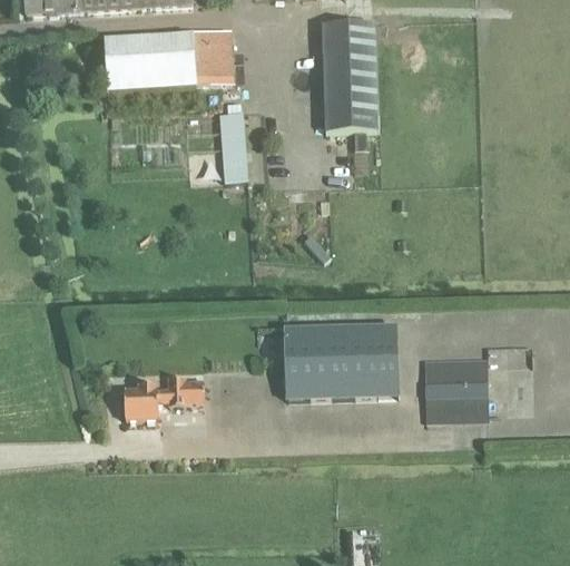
[(25,0),(27,16),(47,15),(50,18),(57,17),(60,13),(193,6),(192,0),(25,0)]
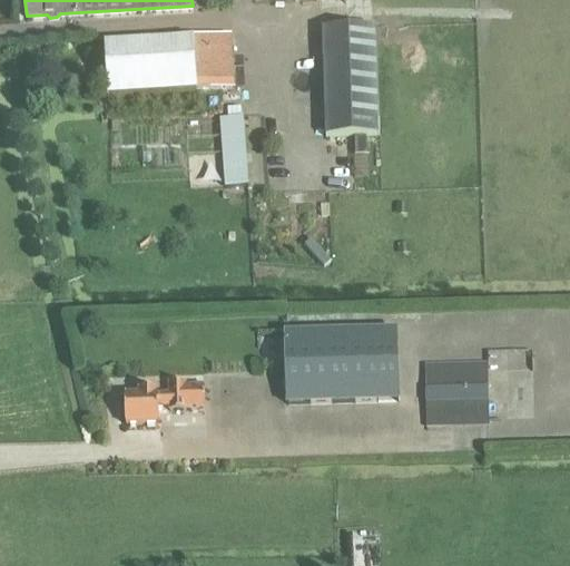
[(326,134),(380,133),(375,25),(323,26),(326,134)]
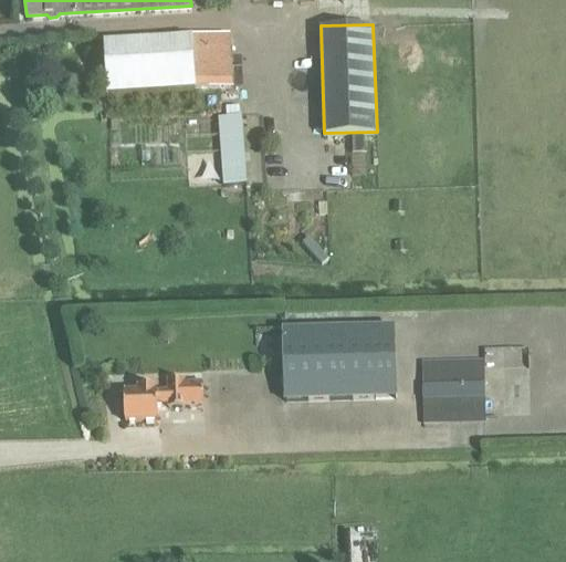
[(229,35),(213,37),(216,73),(231,73),(229,35)]
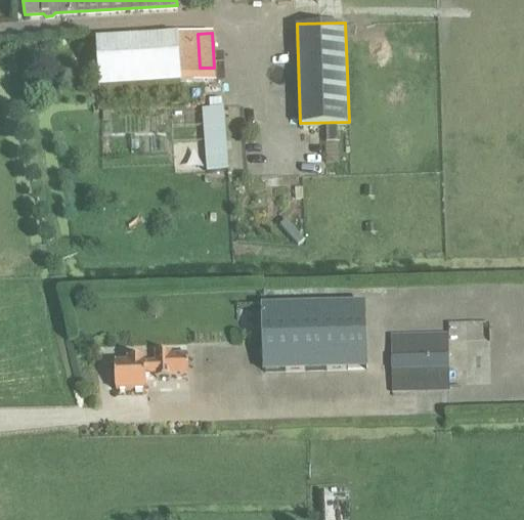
[(190,35),(176,35),(178,70),(191,69),(190,35)]
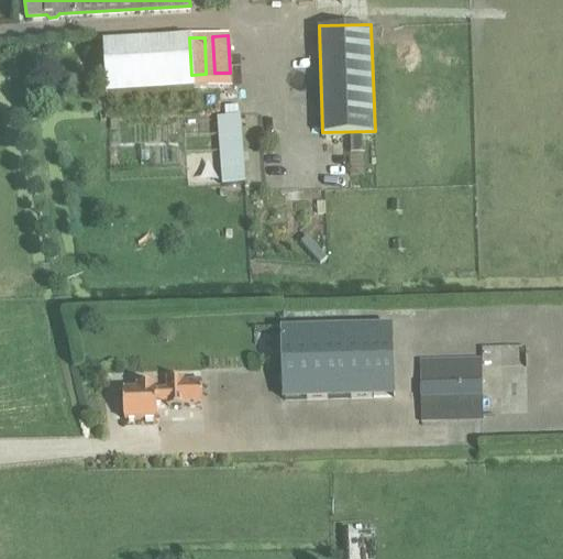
[(180,39),(166,40),(167,76),(183,75),(180,39)]
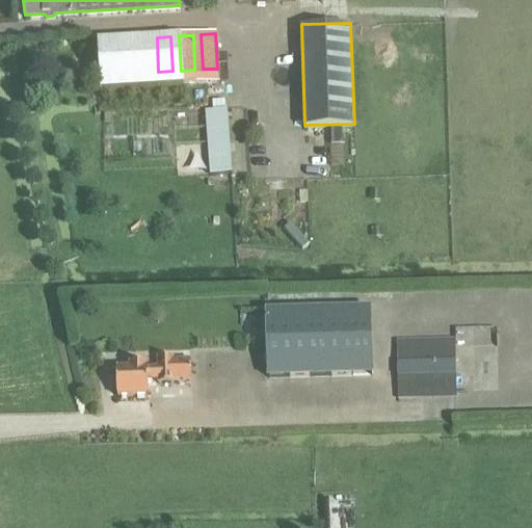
[(148,37),(134,38),(136,73),(150,72),(148,37)]
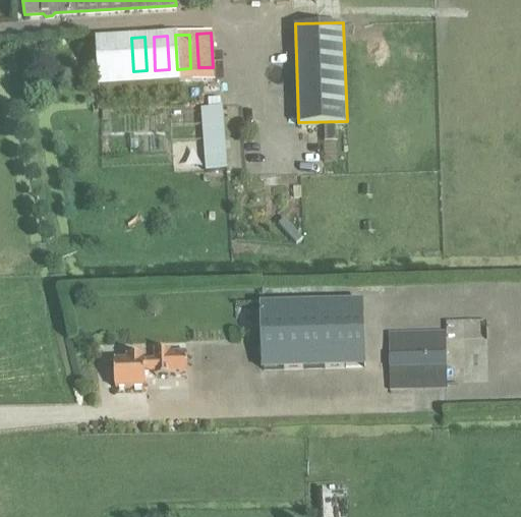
[(115,41),(89,43),(92,80),(117,78),(115,41)]
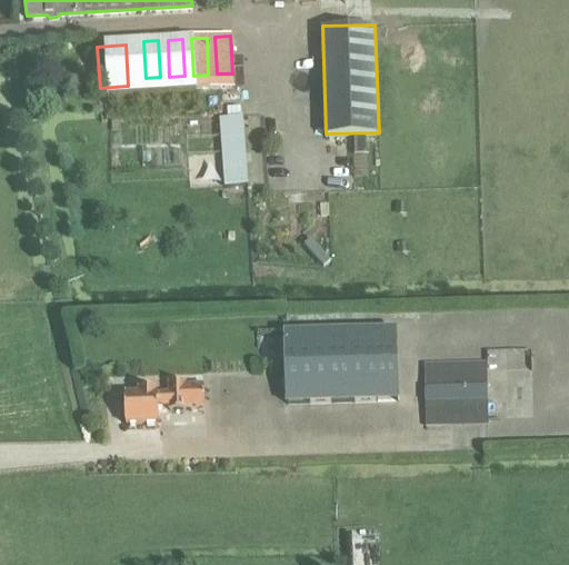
[(223,184),(248,182),(243,115),(219,117),(223,184)]
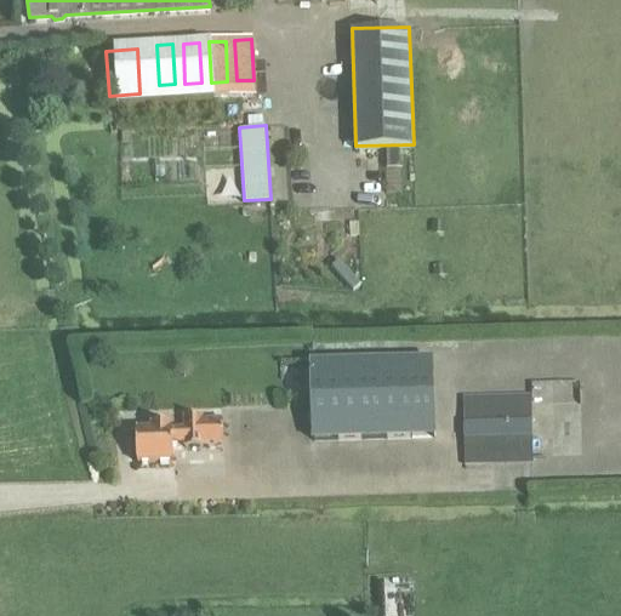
[(398,146),(386,146),(387,165),(398,165),(398,146)]
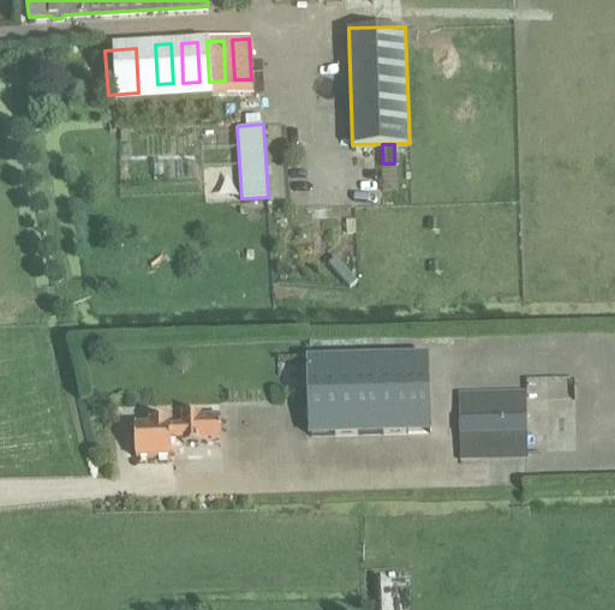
[(310,432),(430,429),(428,353),(309,356),(310,432)]
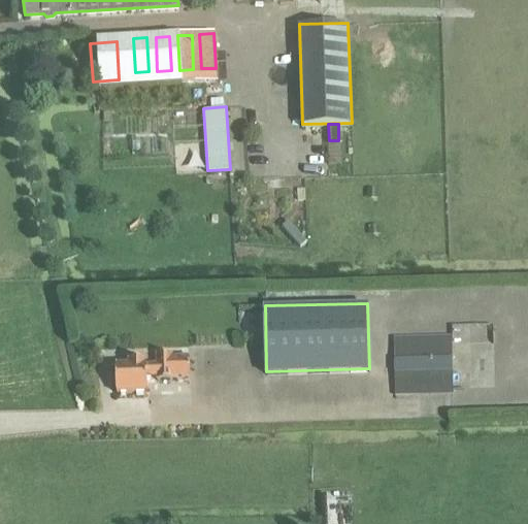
[(396,391),(453,390),(451,334),(394,335),(396,391)]
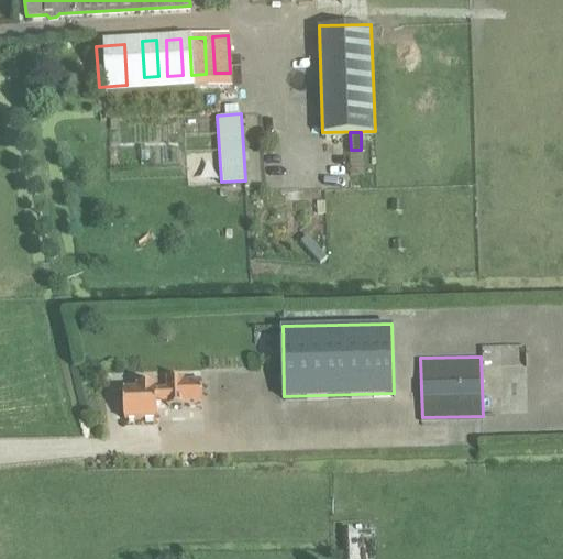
[(185,398),(202,397),(201,376),(184,377),(184,374),(166,375),(166,385),(156,385),(156,382),(138,383),(138,386),(123,387),(124,417),(157,416),(157,398),(167,398),(167,402),(185,402),(185,398)]
